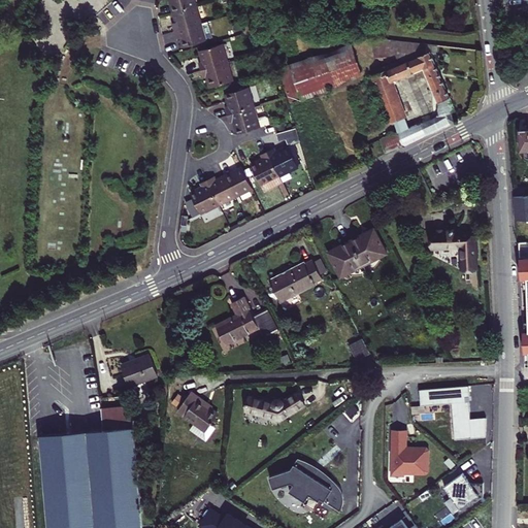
[(196,6),(193,0),(170,0),(173,12),(196,6)]
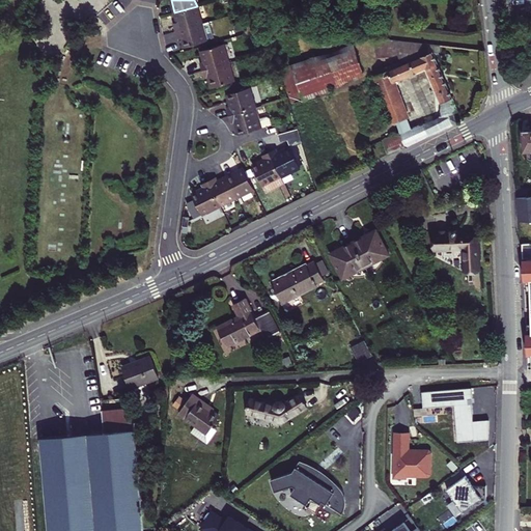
[(398,5),(394,0),(390,0),(383,4),(385,15),(398,5)]
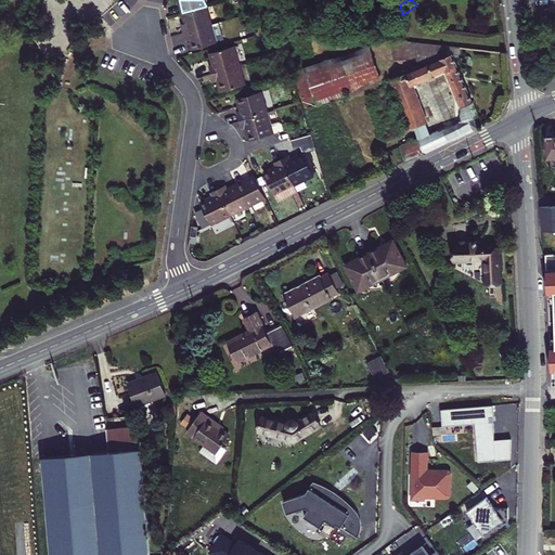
[(398,17),(402,15),(400,4),(392,10),(398,17)]
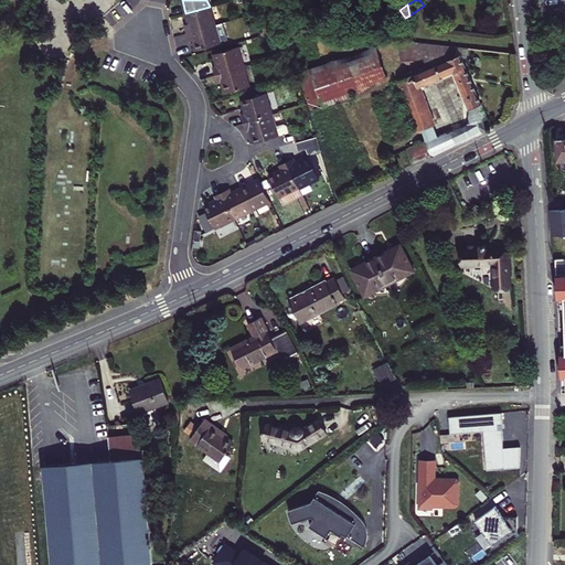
[(187,33),(215,25),(210,7),(185,13),(189,24),(184,25),(187,33)]
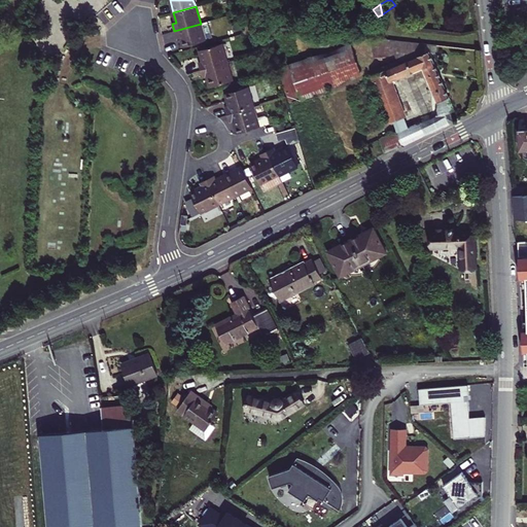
[(212,37),(208,22),(201,24),(174,31),(176,38),(180,37),(183,47),(205,41),(205,40),(212,37)]
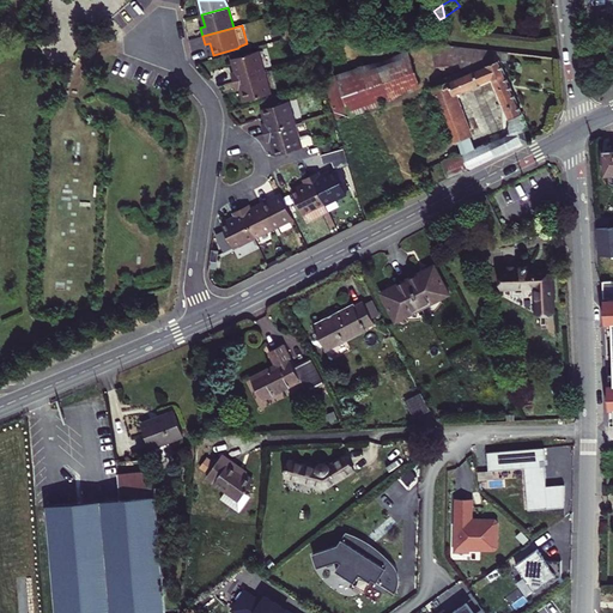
[(293,31),(292,41),(303,42),(304,32),(293,31)]
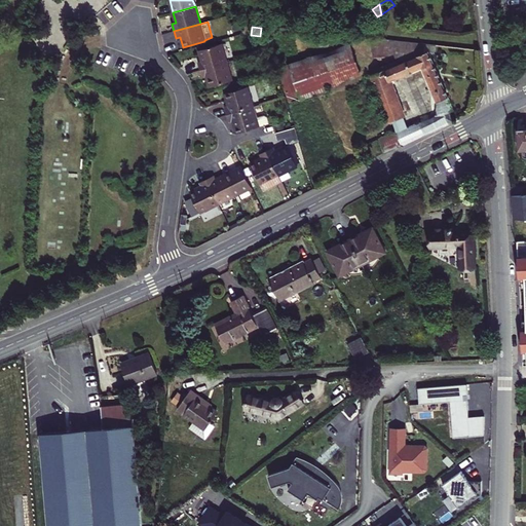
[(425,44),(386,39),(372,38),(373,57),(393,54),(398,65),(428,51),(425,44)]
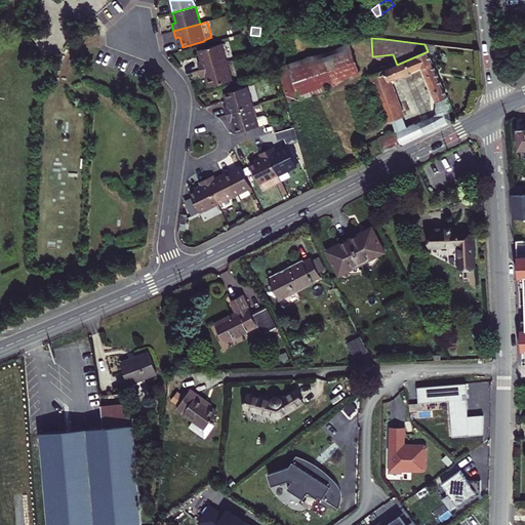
[(227,63),(220,44),(199,50),(202,62),(198,63),(200,70),(227,63)]
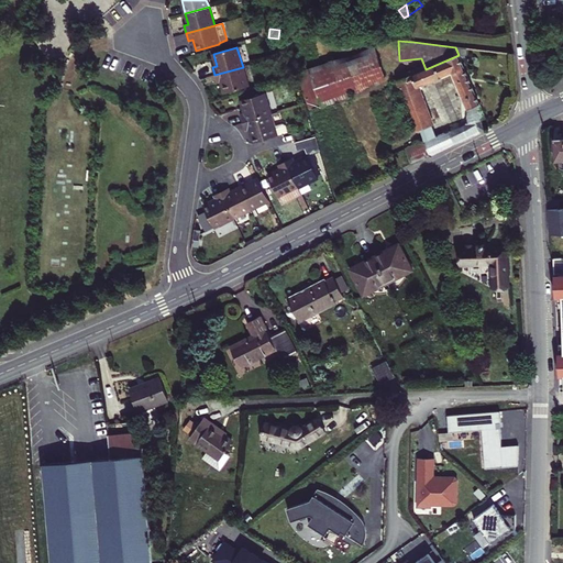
[(459,55),(465,57),(466,48),(455,47),(459,55)]
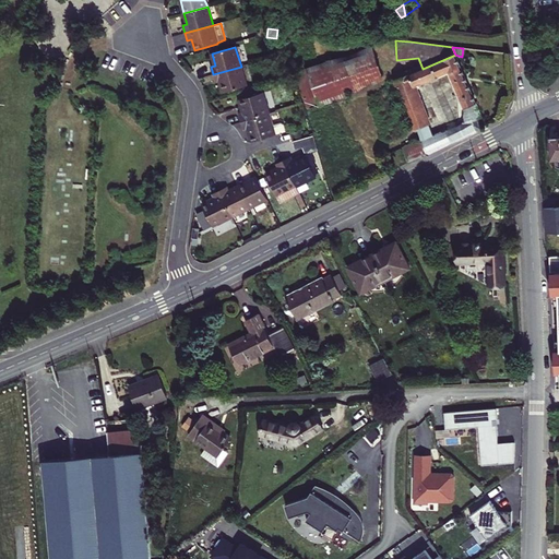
[(371,48),(296,73),(308,109),(384,84),(371,48)]
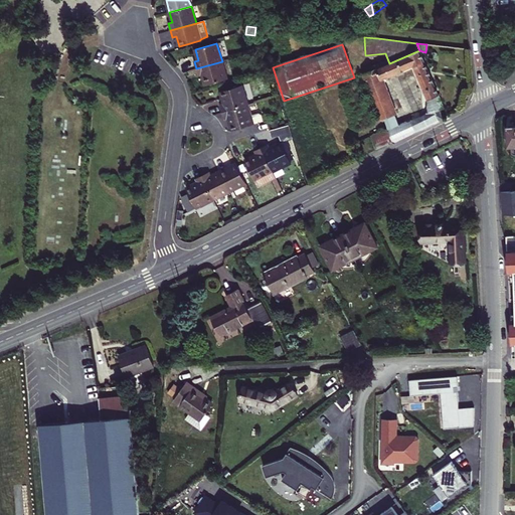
[(439,96),(419,50),(389,63),(364,73),(381,120),(385,119),(394,115),(381,79),(413,66),(427,100),(427,114),(420,117),(424,127),(443,119),(434,98),(439,96)]
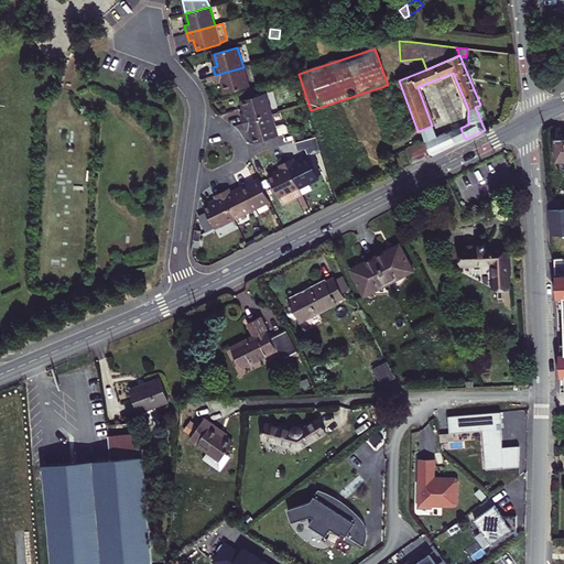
[(223,82),(226,94),(249,86),(243,67),(215,75),(217,83),(223,82)]
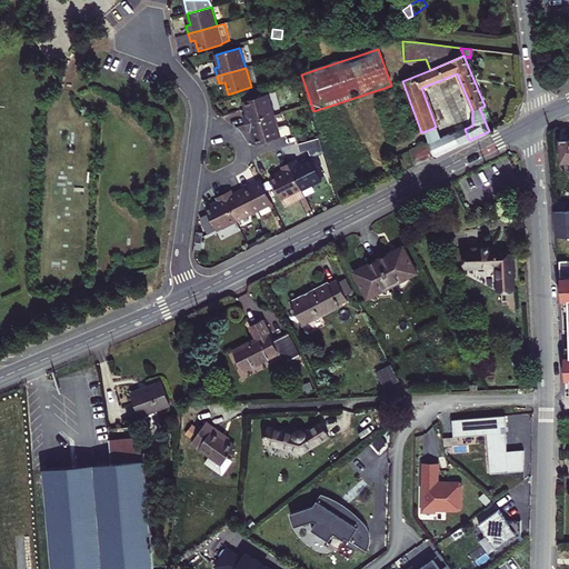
[(273,116),(268,95),(245,101),(248,115),(243,116),(246,123),(273,116)]
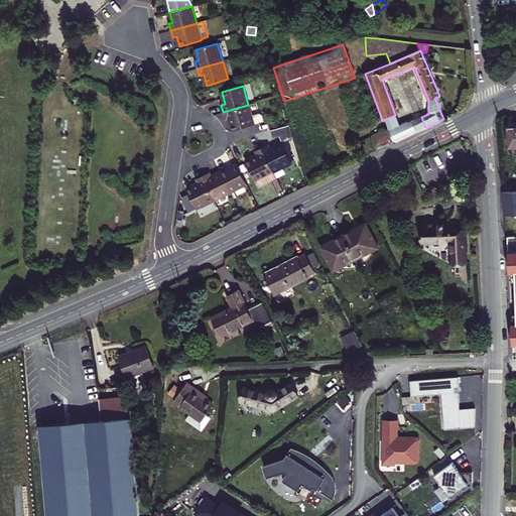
[(251,116),(248,105),(223,112),(225,120),(229,118),(233,130),(264,121),(262,115),(260,114),(251,116)]
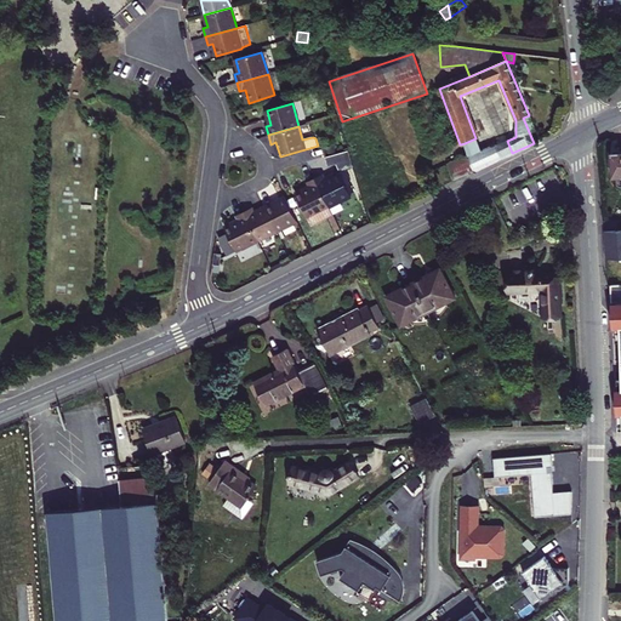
[(465,143),(469,155),(480,152),(476,138),(465,143)]
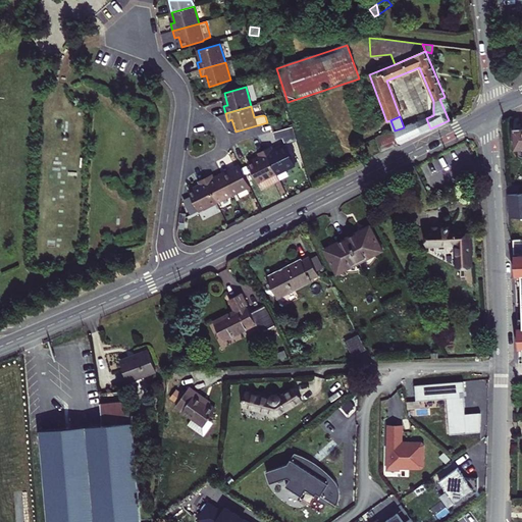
[(422,133),(430,128),(426,118),(418,121),(422,133)]
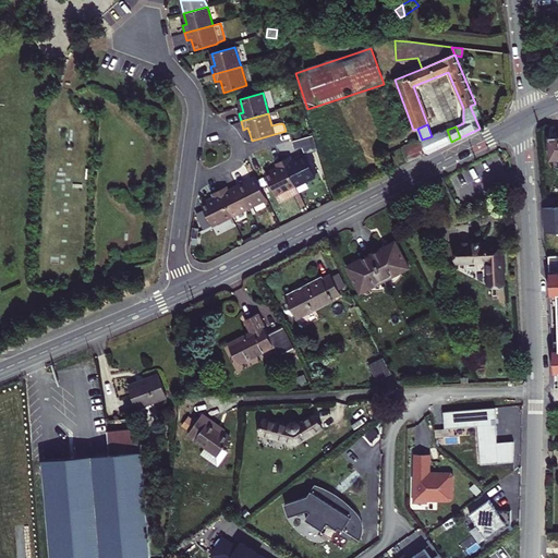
[(408,145),(413,160),(426,155),(427,155),(427,154),(451,142),(447,130),(432,136),(422,140),(408,145)]
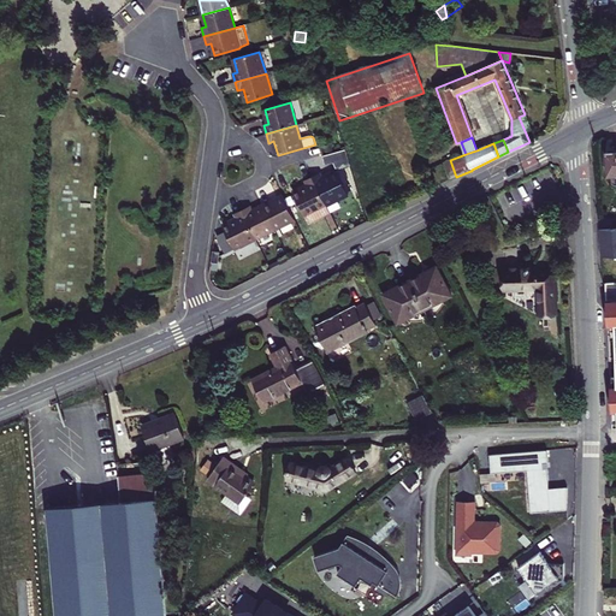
[(323,157),(325,166),(333,164),(335,169),(349,165),(345,150),(323,157)]
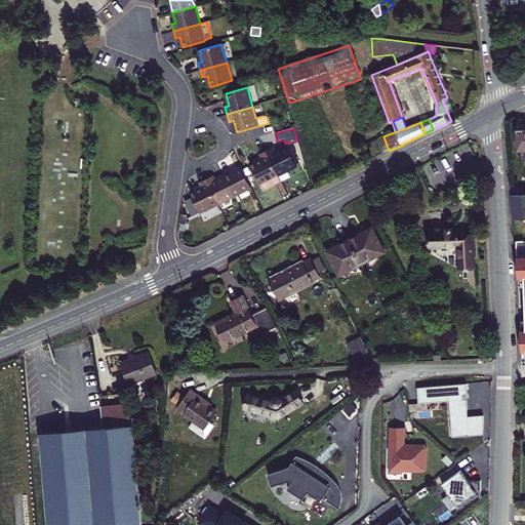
[(378,138),(384,153),(389,151),(384,136),(378,138)]
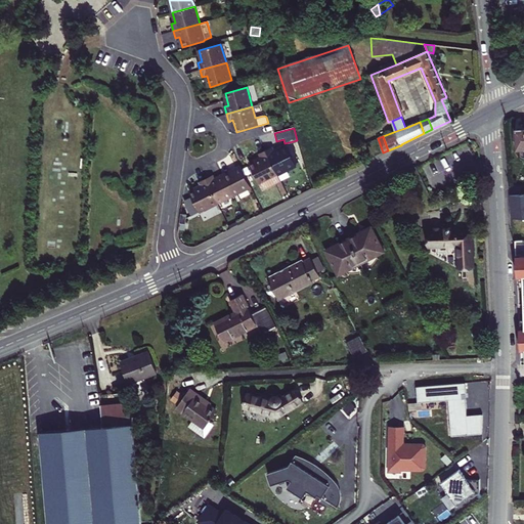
[(292,142),(274,150),(272,147),(266,150),(278,174),(297,165),(296,164),(292,155),(295,154),(296,153),(292,142)]
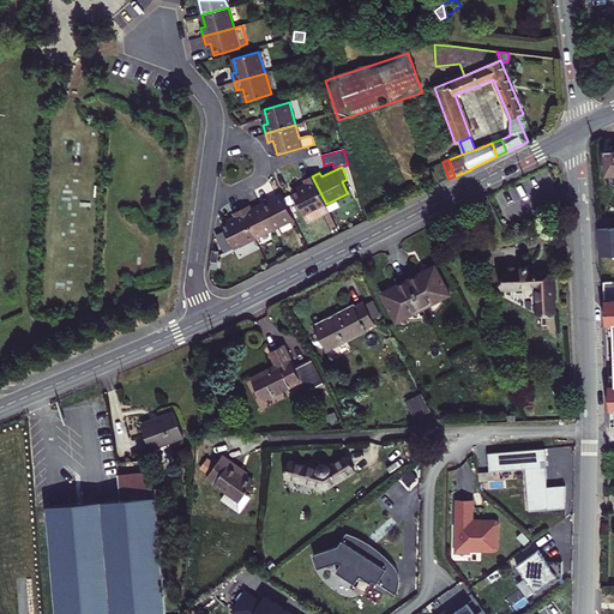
[(326,204),(312,176),(304,180),(306,185),(293,192),(307,221),(311,222),(330,212),(326,204)]
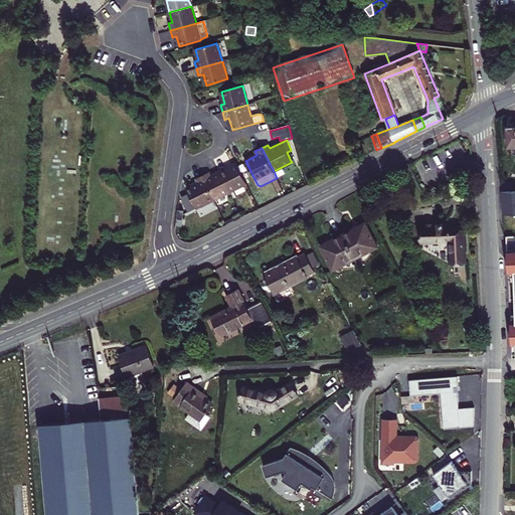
[(229,191),(246,183),(236,164),(220,172),(229,191)]
